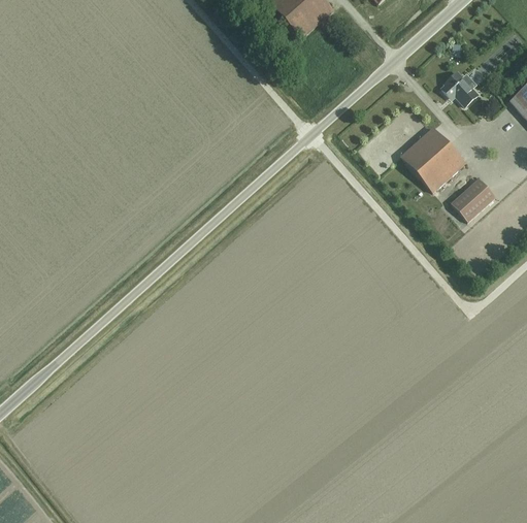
[(301,37),(333,8),(326,0),(270,0),(269,1),(301,37)]
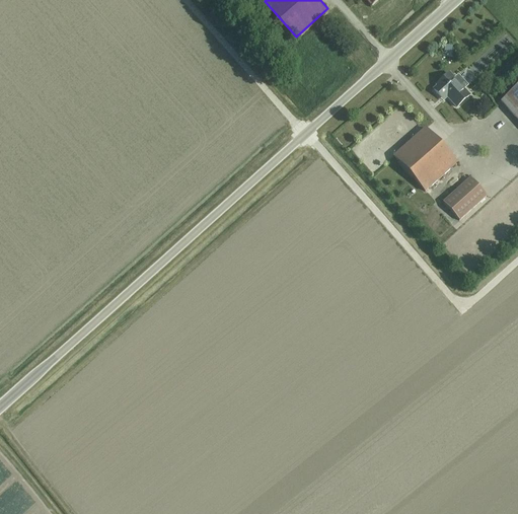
[(450,70),(437,81),(438,82),(434,86),(440,92),(439,92),(441,94),(445,90),(457,103),(469,91),(460,81),(464,78),(459,72),(458,71),(454,75),(450,70)]
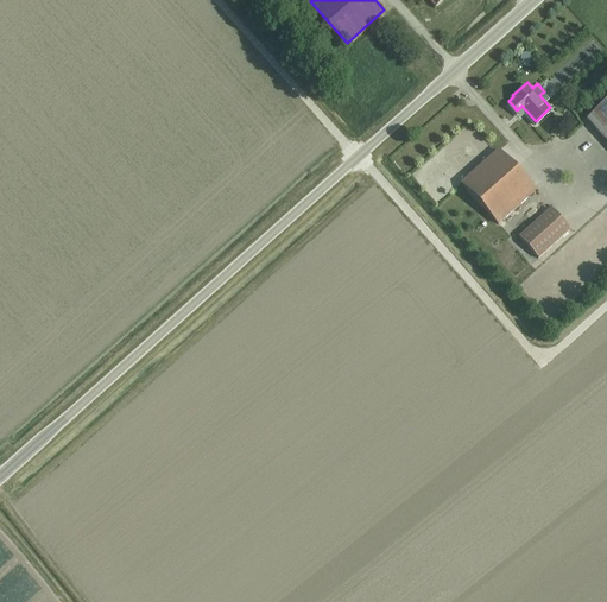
[(606,96),(588,114),(606,134),(606,96)]
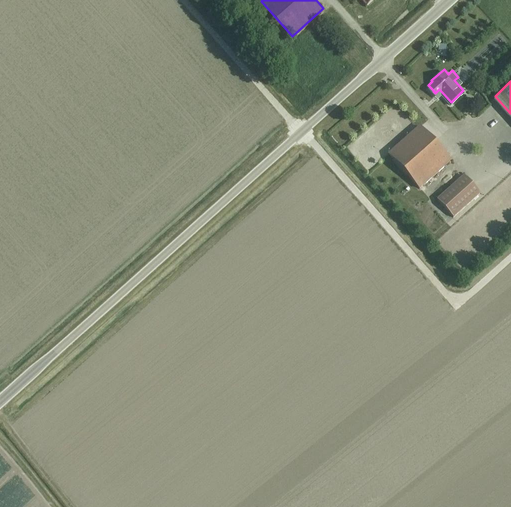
[(420,185),(451,157),(420,122),(389,150),(420,185)]
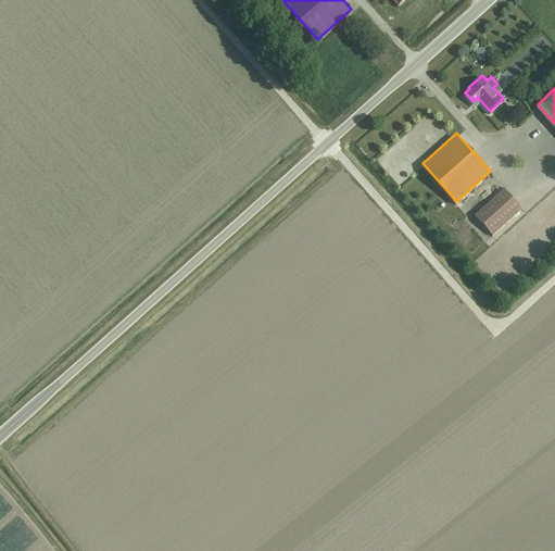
[(492,233),(521,207),(504,187),(475,213),(492,233)]
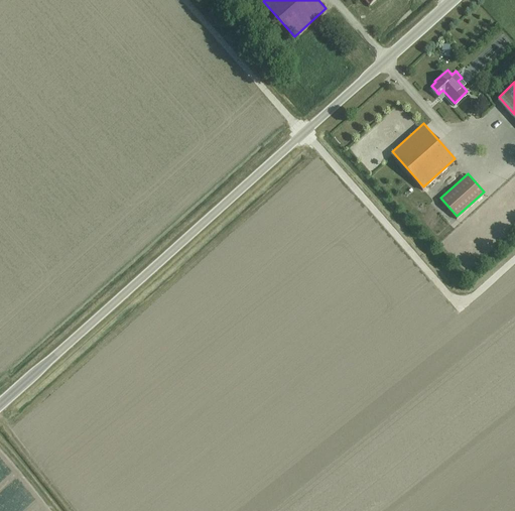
All buildings are outlined.
